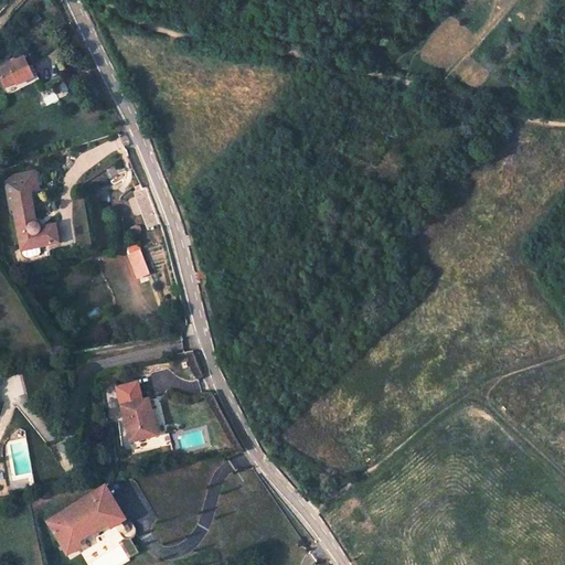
[(30,81),(21,61),(0,70),(0,86),(2,91),(13,86),(14,88),(30,81)]
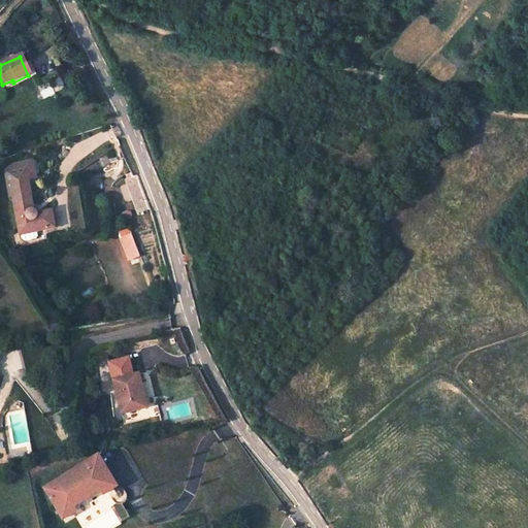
[(32,175),(28,160),(9,165),(7,166),(5,168),(3,173),(3,176),(8,197),(11,196),(22,234),(56,226),(52,207),(37,211),(36,209),(33,208),(25,177),(32,175)]
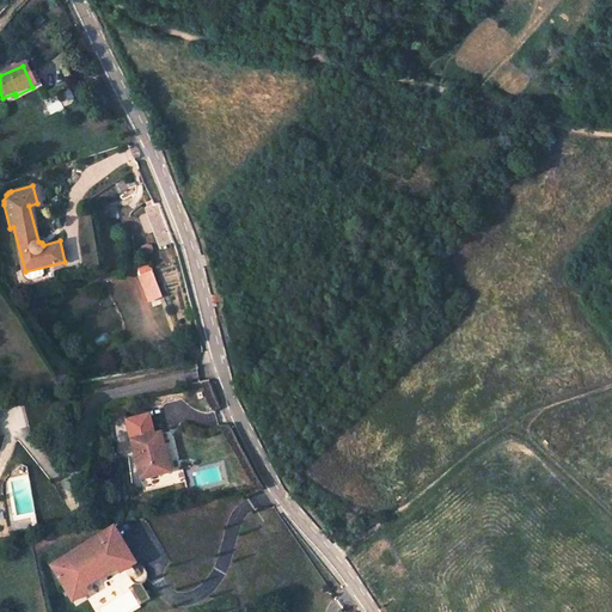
[(159,203),(146,208),(161,250),(173,246),(159,203)]
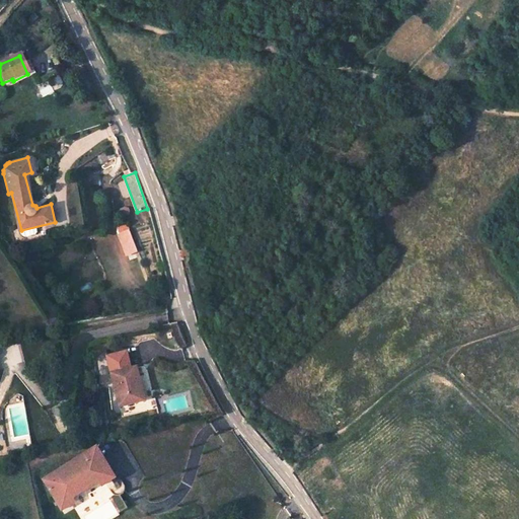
[(114,224),(116,231),(127,227),(124,220),(114,224)]
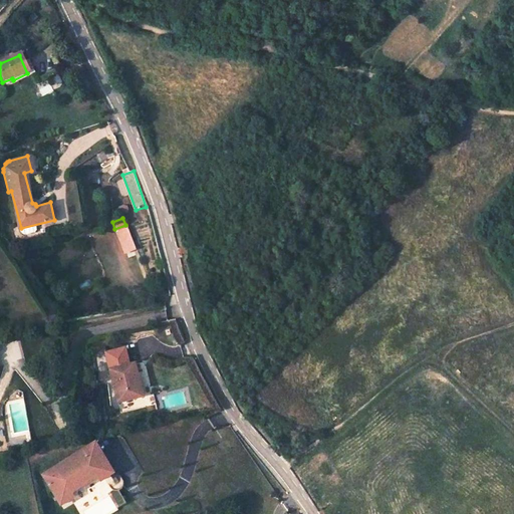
[(125,225),(114,229),(124,253),(136,249),(125,225)]
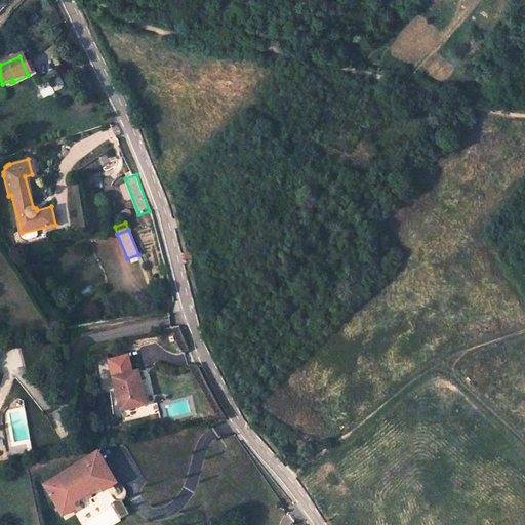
[(134,349),(127,351),(128,358),(136,357),(134,349)]
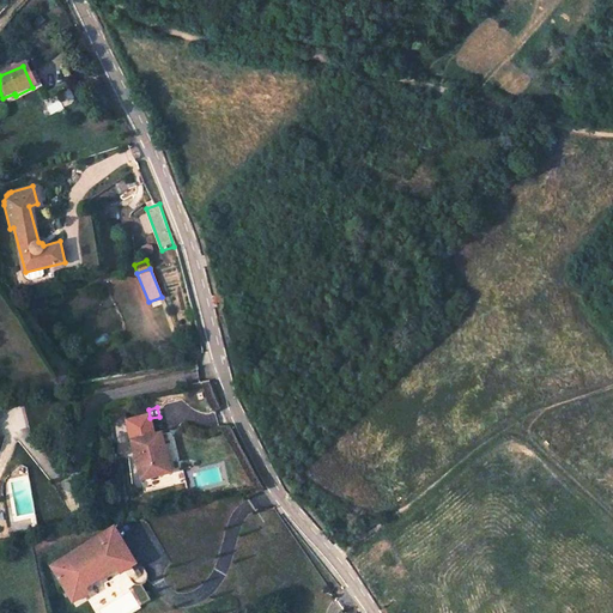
[(129,441),(139,481),(170,474),(161,434),(129,441)]
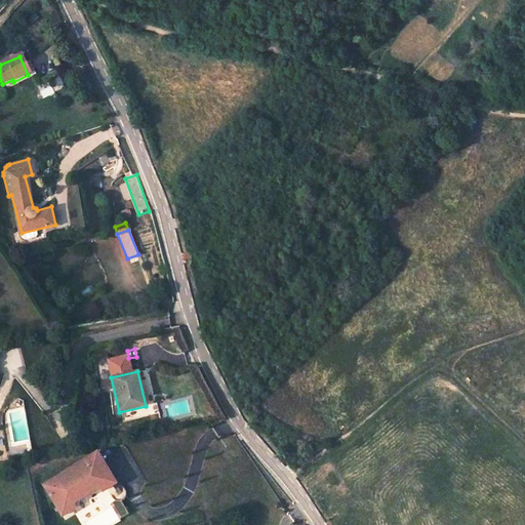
[(96,451),(41,484),(61,518),(76,509),(73,505),(99,489),(102,493),(117,484),(96,451)]
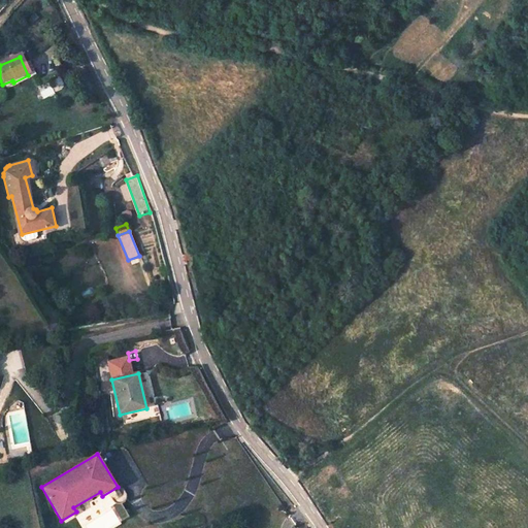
[(34,457),(25,459),(27,469),(36,467),(34,457)]
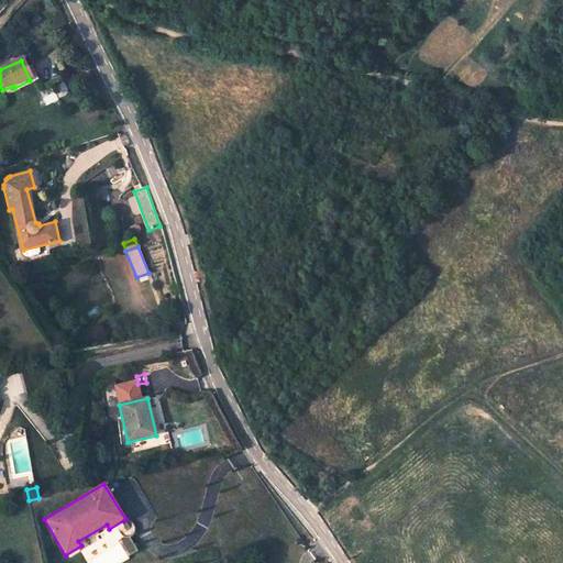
[(125,519),(109,529),(112,533),(128,525),(125,519)]
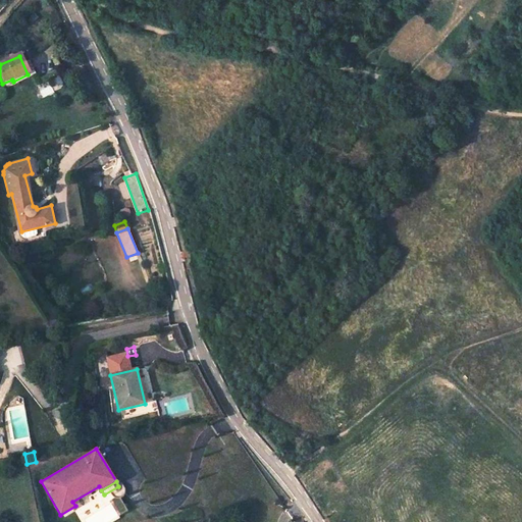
[(75,506),(60,515),(63,519),(77,510),(75,506)]
